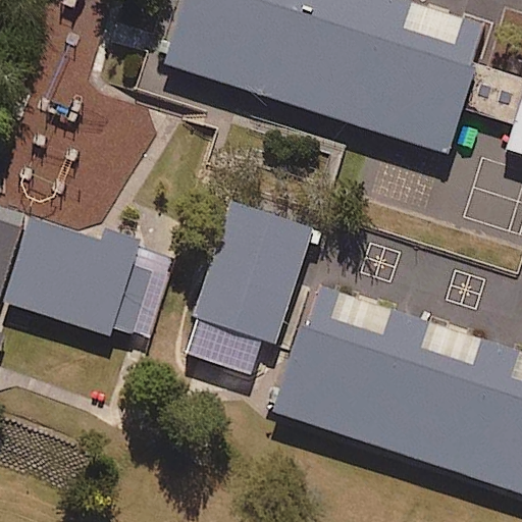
[(390,0),(187,0),(166,62),(353,122),(390,0)]
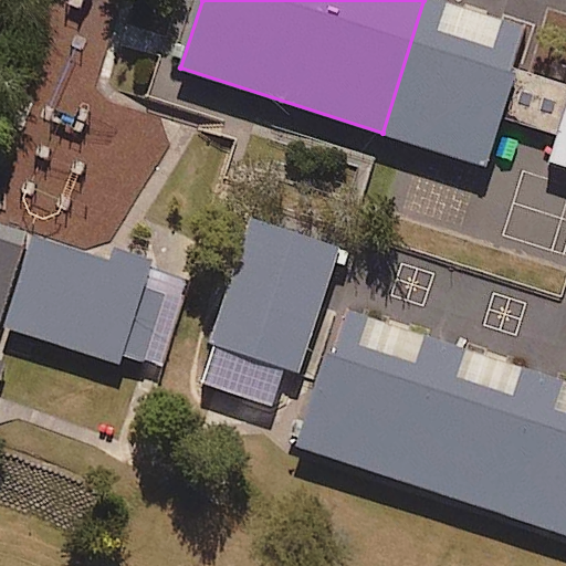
[(523,24),(448,0),(423,0),(383,133),(404,140),(480,165),(485,167),(503,119),(521,70),(510,66),(523,24)]
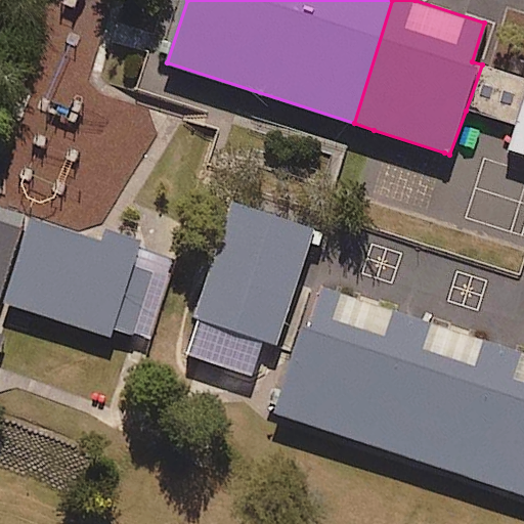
[(523,95),(523,77),(482,64),(466,111),(477,114),(515,126),(523,95)]
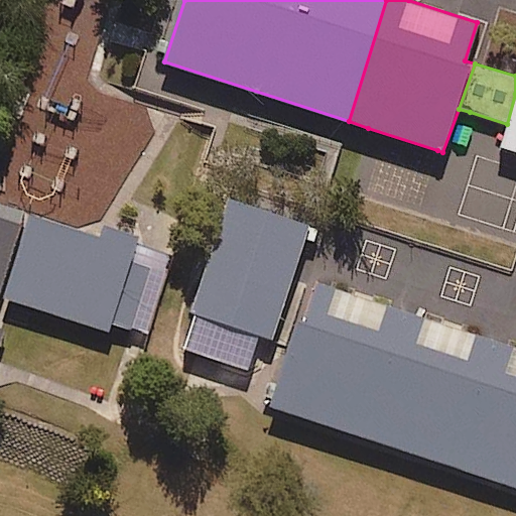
[(515,94),(507,124),(499,148),(515,152),(515,94)]
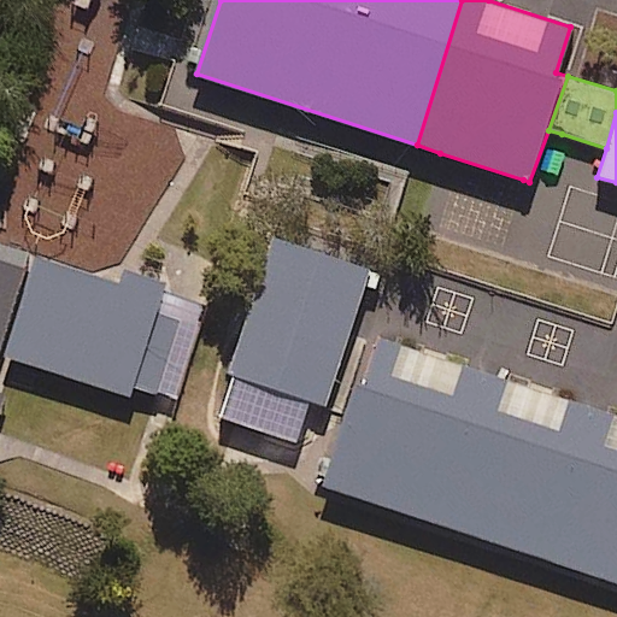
[(371,270),(271,236),(227,372),(328,406),(371,270)]
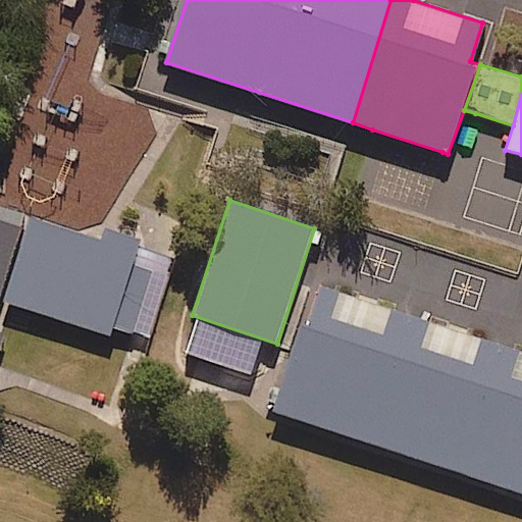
[(0,331),(0,297),(25,214),(0,204),(0,348),(4,333),(0,331)]
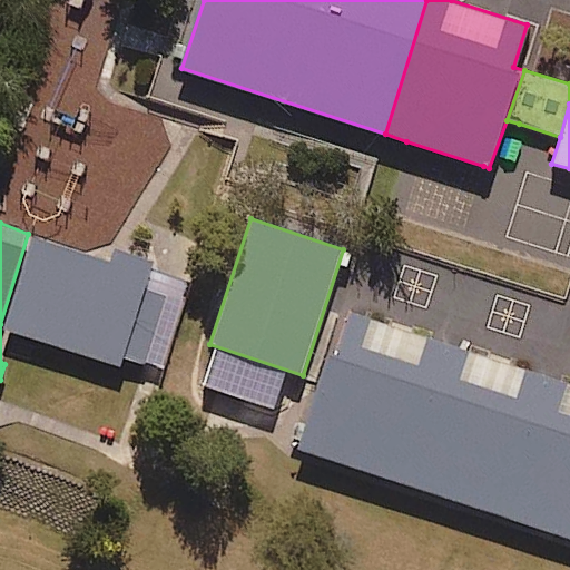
[(110,262),(33,238),(2,331),(121,369),(125,357),(144,365),(168,295),(145,287),(154,261),(115,248),(110,262)]
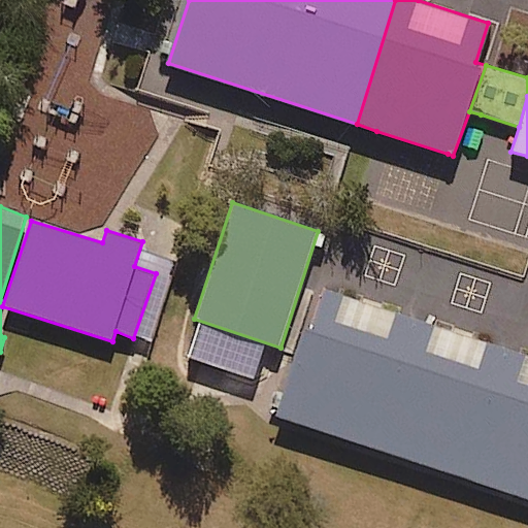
[(416,319),(320,287),(276,415),(373,448),(416,319)]
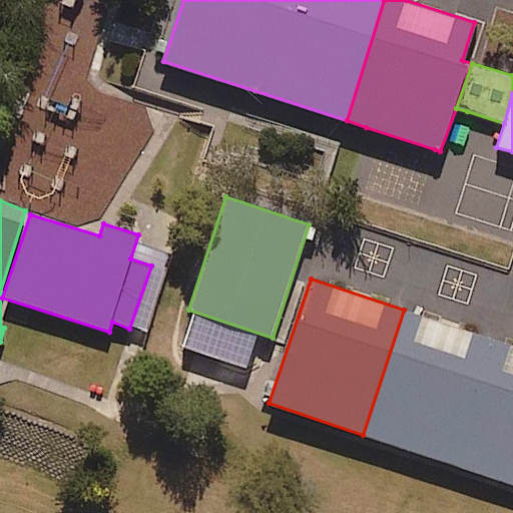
[(493,338),(404,310),(363,435),(452,465),(493,338)]
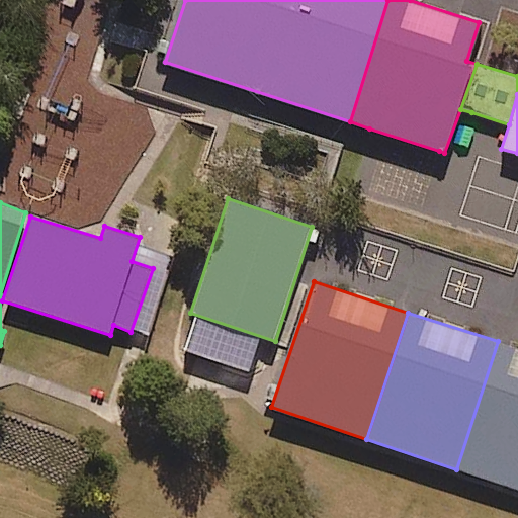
[(517,348),(498,341),(456,469),(517,490),(517,348)]
